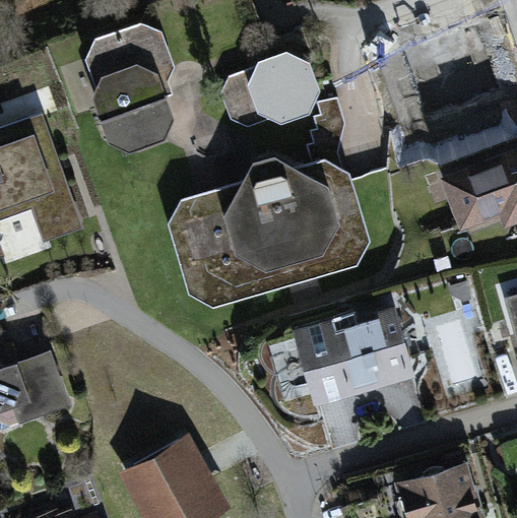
[(162,33),(140,22),(94,39),(85,60),(95,86),(90,95),(110,144),(129,154),(165,141),(176,117),(166,89),(175,68),(162,33)]
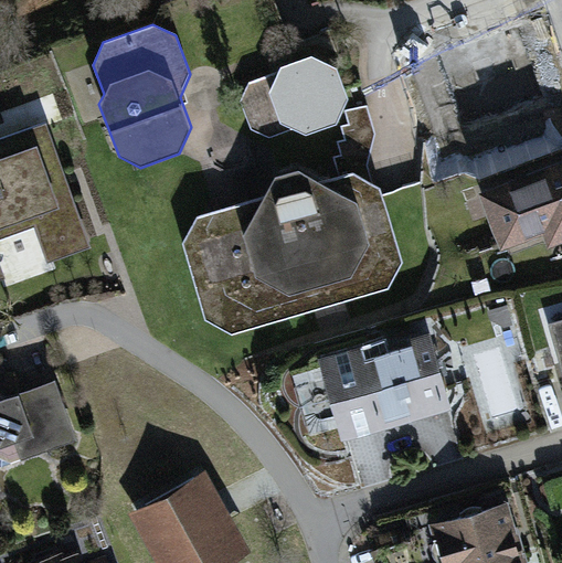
[(455,53),(478,118),(550,94),(527,28),(455,53)]
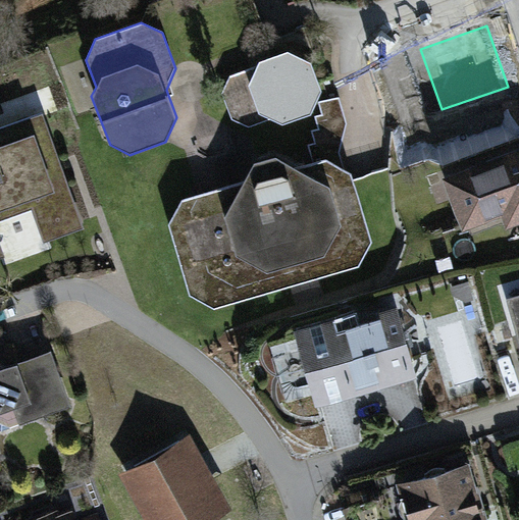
[(248,131),(273,121),(280,123),(309,113),(320,94),(308,59),(287,51),(259,61),(254,71),(229,81),(222,95),(232,124),(248,131)]
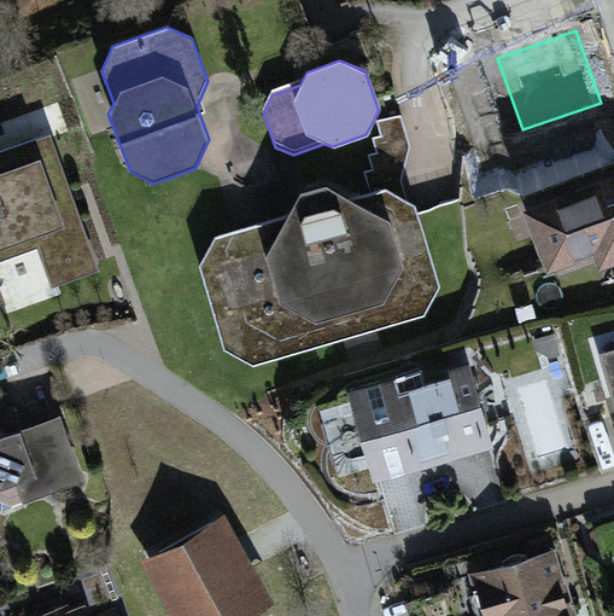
[(0,261),(37,249),(52,289),(97,273),(47,133),(0,149),(0,308),(4,307),(0,297),(0,261)]
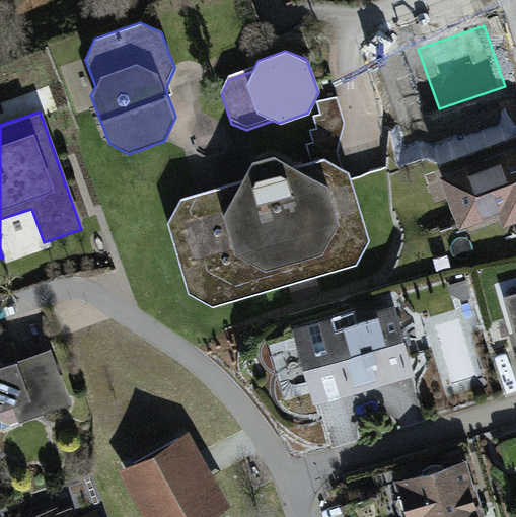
[(323,157),(299,163),(274,149),(251,155),(239,180),(181,197),(166,222),(187,292),(213,305),(354,265),(367,241),(347,170),(323,157)]
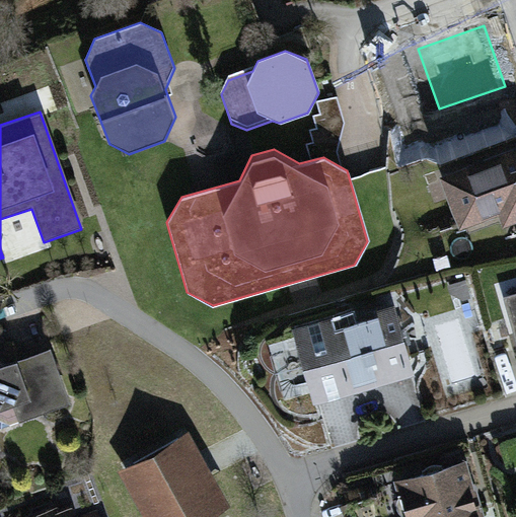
[(515,152),(442,178),(460,233),(500,219),(506,235),(515,231),(515,152)]
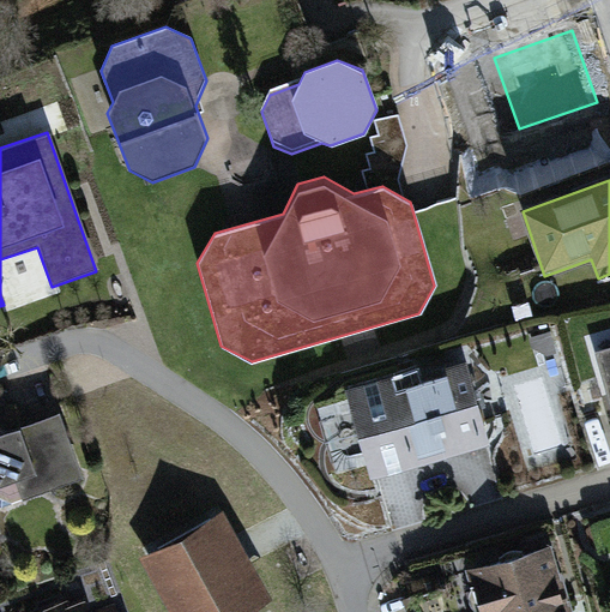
[(609,405),(609,349),(596,353),(609,405)]
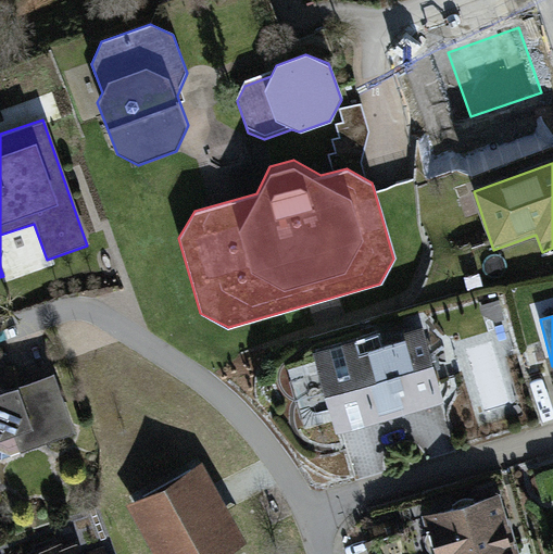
[(314,356),(337,432),(441,402),(419,326),(314,356)]
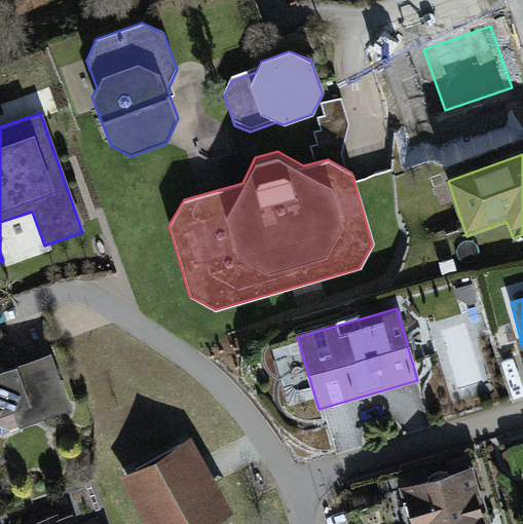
[(5,372),(0,370),(0,428),(9,433),(69,411),(48,356),(5,372)]
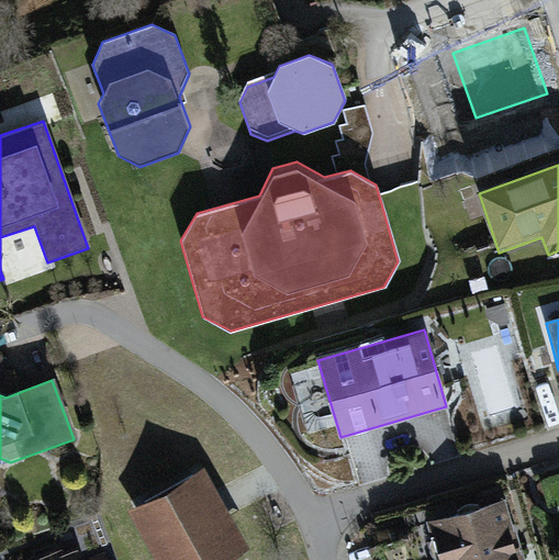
[(202,466),(178,480),(164,457),(141,471),(154,494),(127,508),(156,559),(227,559),(249,548),(202,466)]
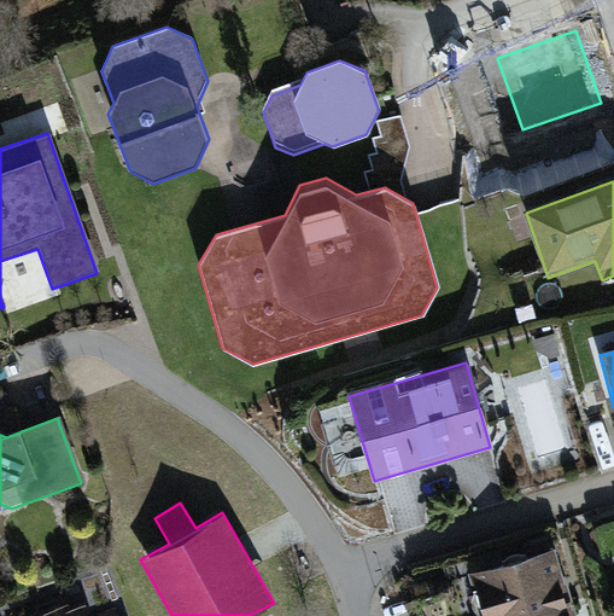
[(555,615),(571,611),(554,553),(472,577),(483,615),(555,615)]
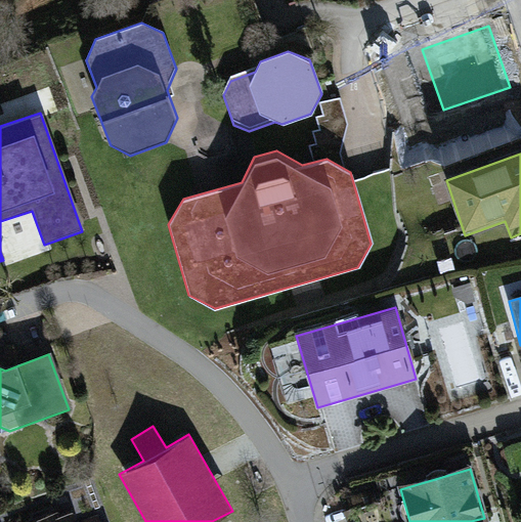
[(106,521),(105,519),(98,521),(74,521),(71,512),(41,521),(106,521)]
